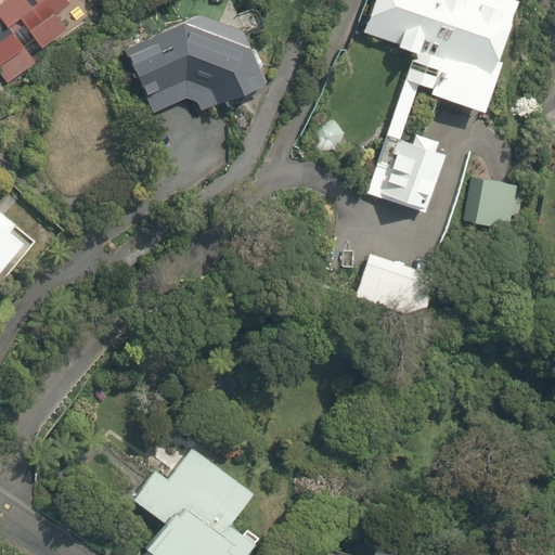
[(0,0),(0,21),(10,34),(21,26),(40,53),(66,34),(56,20),(77,5),(73,0),(0,0)]
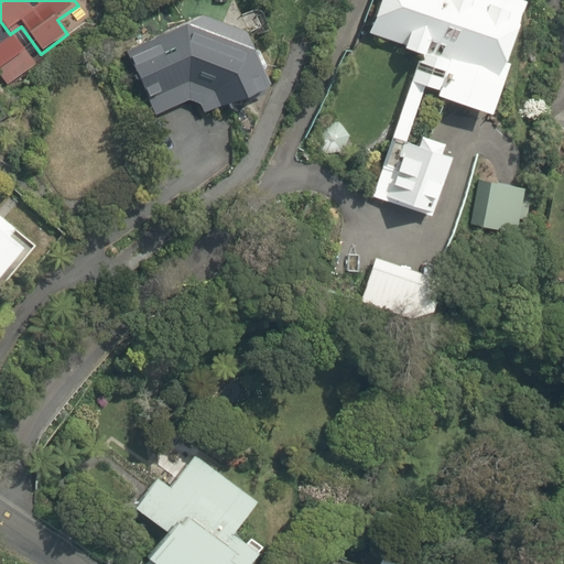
[(379,0),(367,38),(419,55),(371,193),(434,215),(454,156),(443,153),(446,141),(412,130),(425,90),(489,111),(525,0),(379,0)]
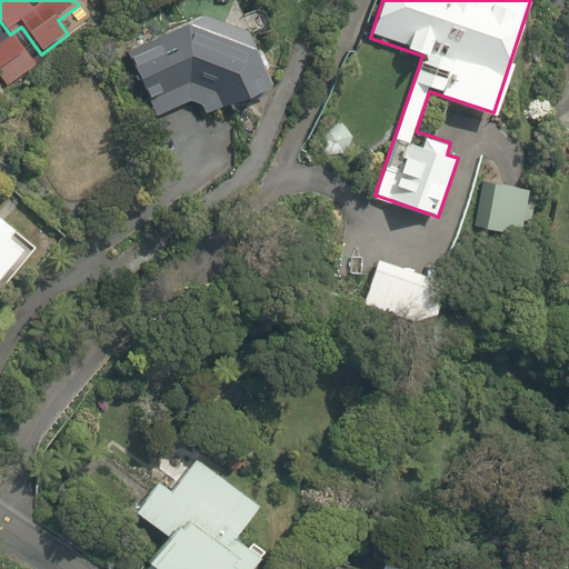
[(251,15),(131,46),(150,118),(201,105),(203,113),(272,96),(251,15)]
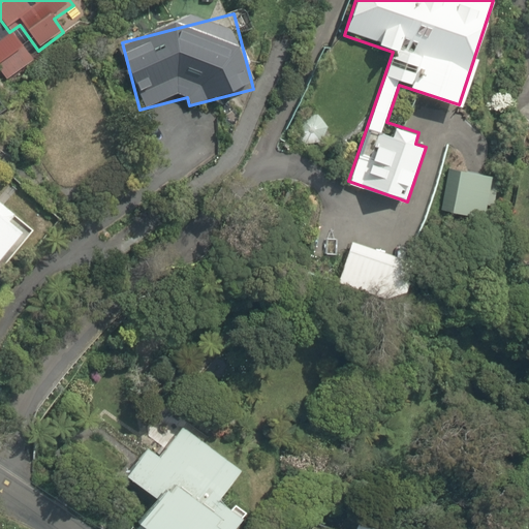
[(491,176),(459,168),(449,212),(481,219),(491,176)]
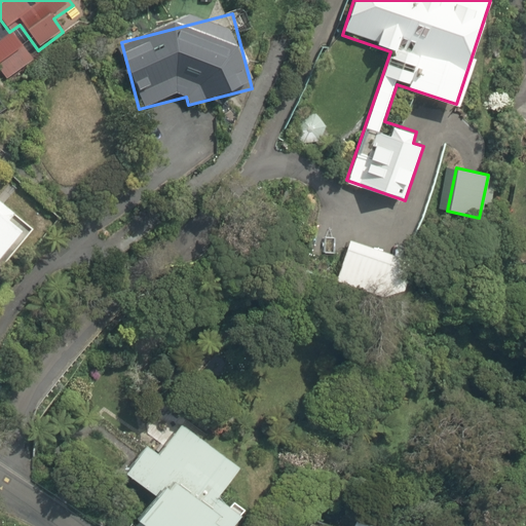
[(0,261),(28,232),(10,217),(15,211),(5,200),(17,187),(0,170),(0,261)]
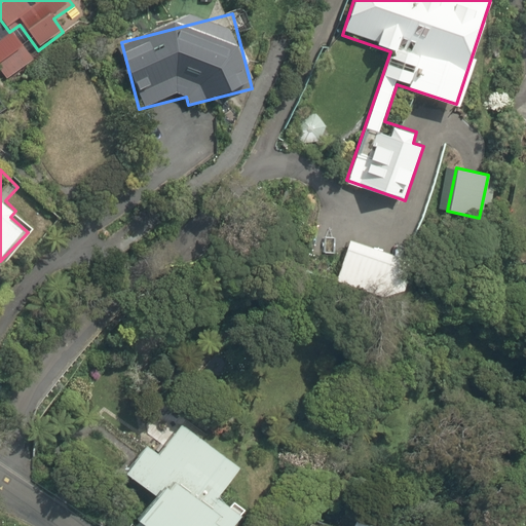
[(404,258),(349,239),(338,272),(392,291),(404,258)]
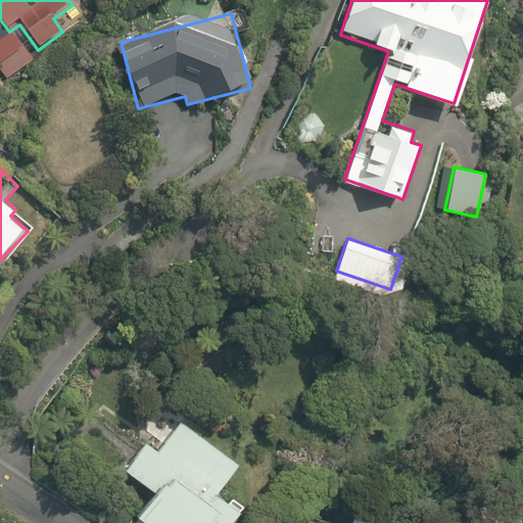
[(255,479),(162,410),(122,465),(155,491),(132,522),(234,522),(249,504),(242,497),(255,479)]
